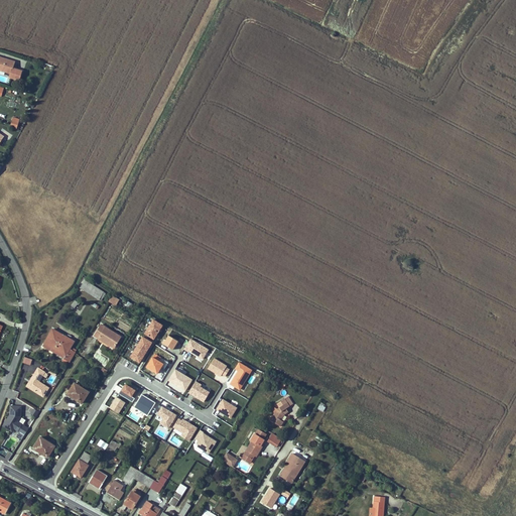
[(13,69),(15,62),(0,57),(0,71),(11,75),(10,78),(20,81),(23,72),(13,69)]
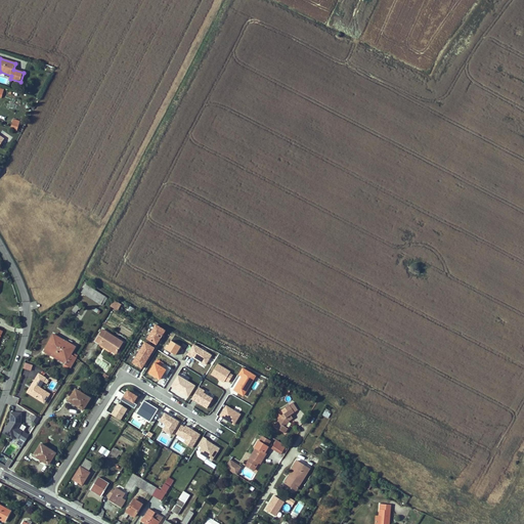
[(105,297),(86,285),(81,292),(100,304),(105,297)]
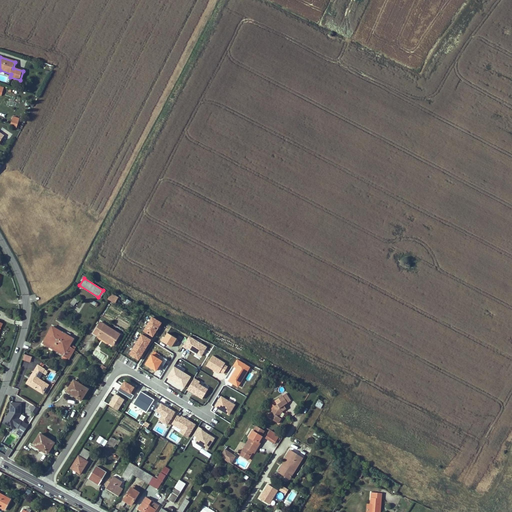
[(115,303),(118,297),(111,293),(108,299),(115,303)]
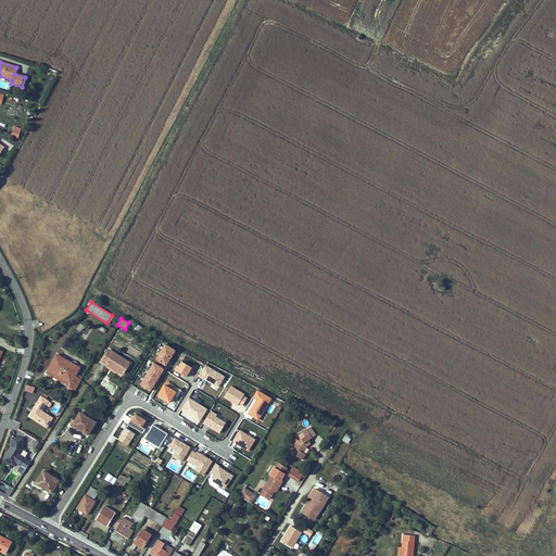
[(156,359),(166,365),(175,351),(165,344),(161,351),(160,353),(158,357),(156,359)]
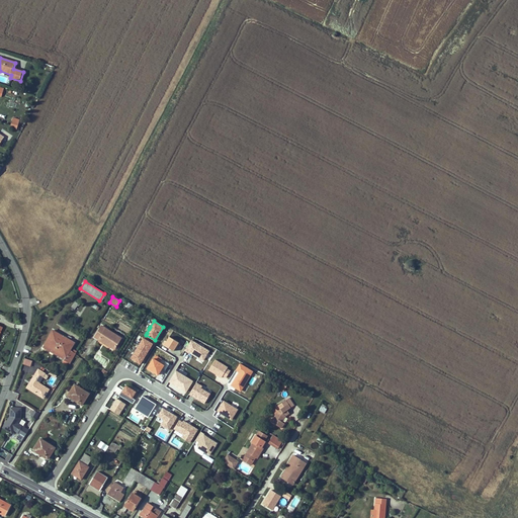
[(121,338),(101,326),(94,337),(103,342),(104,341),(115,348),(121,338)]
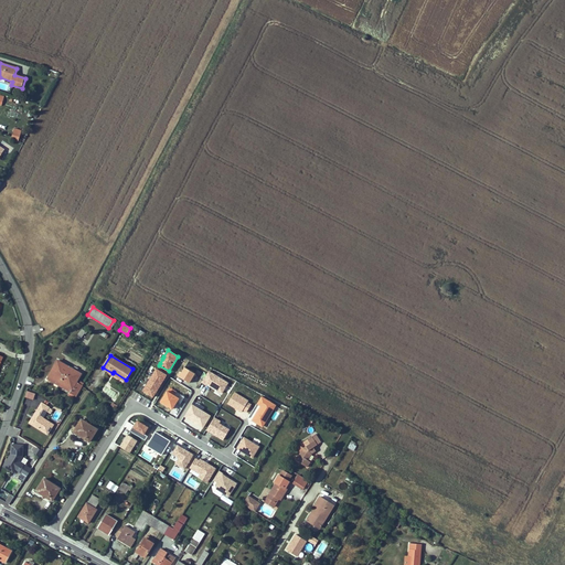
[(76,382),(81,374),(76,371),(78,369),(75,366),(73,369),(57,360),(49,375),(50,375),(48,379),(71,392),(68,395),(73,397),(74,395),(76,396),(82,385),(80,384),(76,382)]
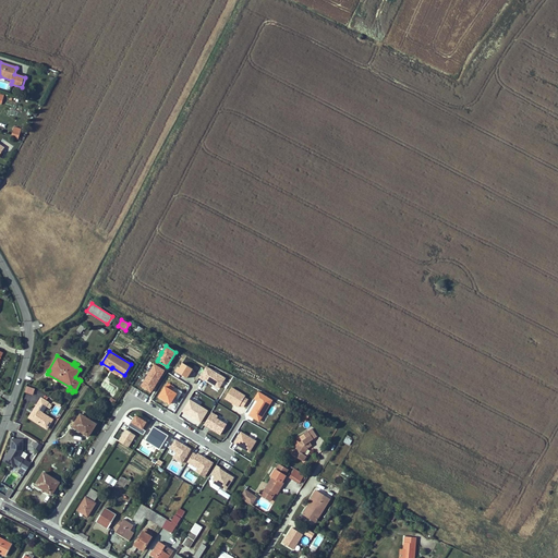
[(179,366),(176,371),(187,378),(190,374),(191,375),(194,370),(182,362),(180,367),(179,366)]
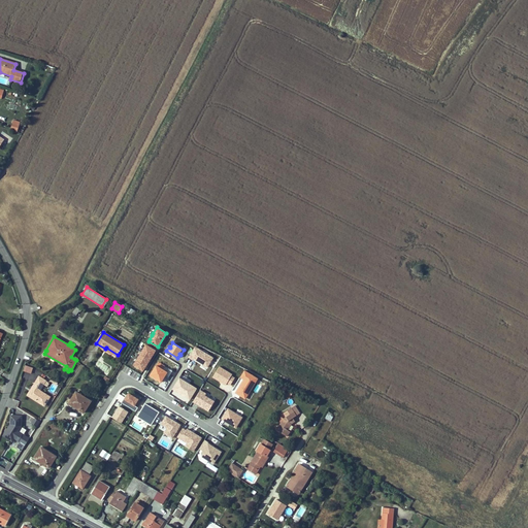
[(135,363),(133,365),(143,371),(156,351),(146,344),(143,350),(141,352),(139,356),(138,358),(135,363)]
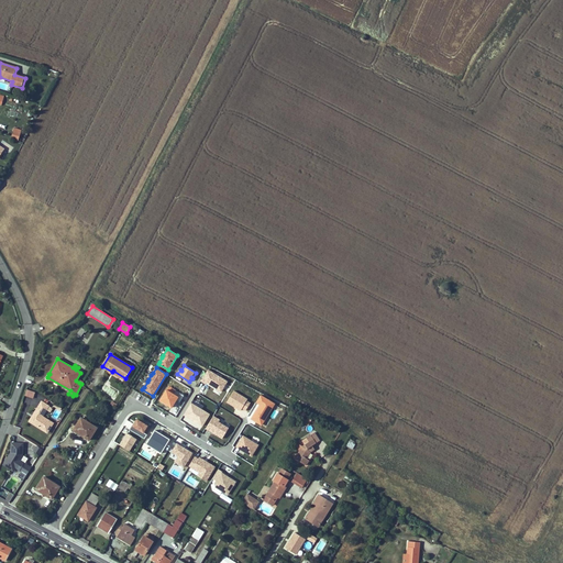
[(228,382),(208,370),(201,381),(206,384),(207,383),(221,392),(228,382)]
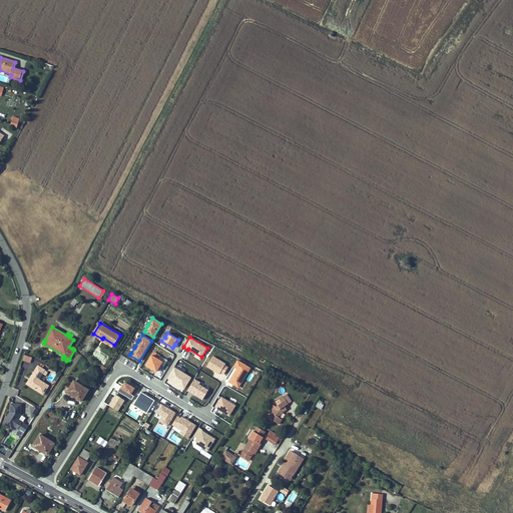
[(24,355),(22,361),(30,363),(32,358),(24,355)]
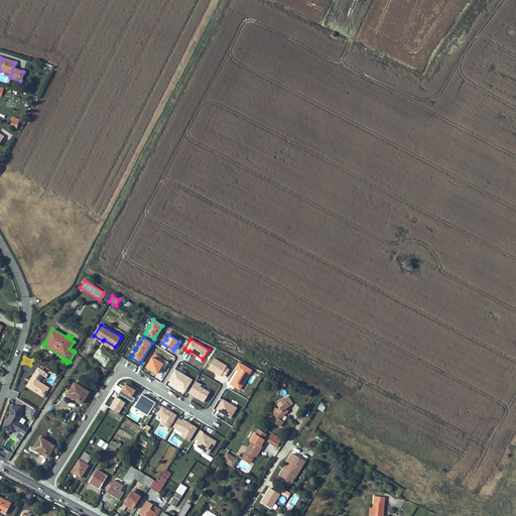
[(153,357),(147,367),(157,373),(161,367),(164,369),(168,363),(165,360),(163,364),(159,361),(153,357)]
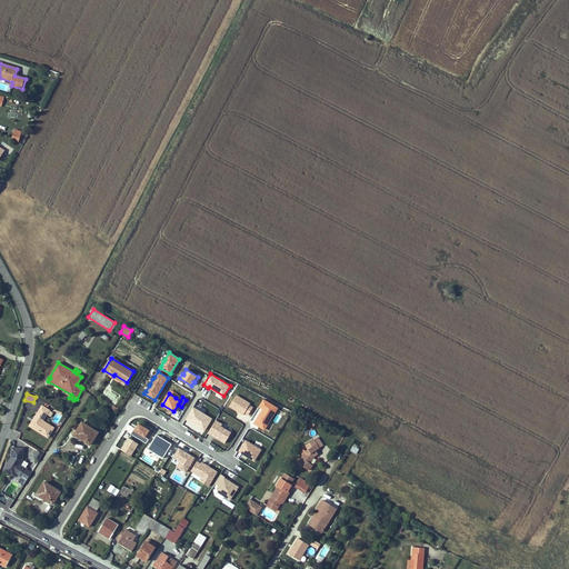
[(236,395),(229,406),(243,415),(245,412),(249,415),(253,408),(249,406),(250,403),(236,395)]
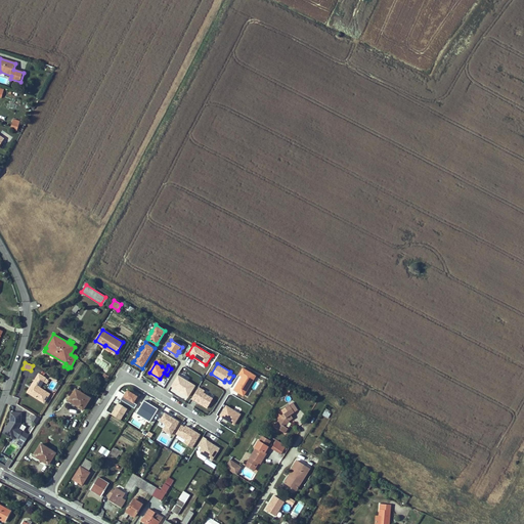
[(244,395),(256,376),(243,367),(238,374),(243,377),(234,390),(244,395)]
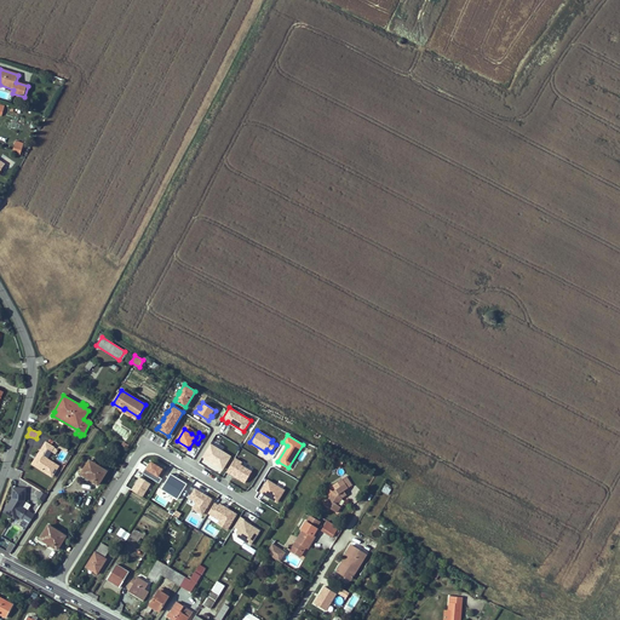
[(223,451),(224,447),(212,440),(211,443),(223,451)]
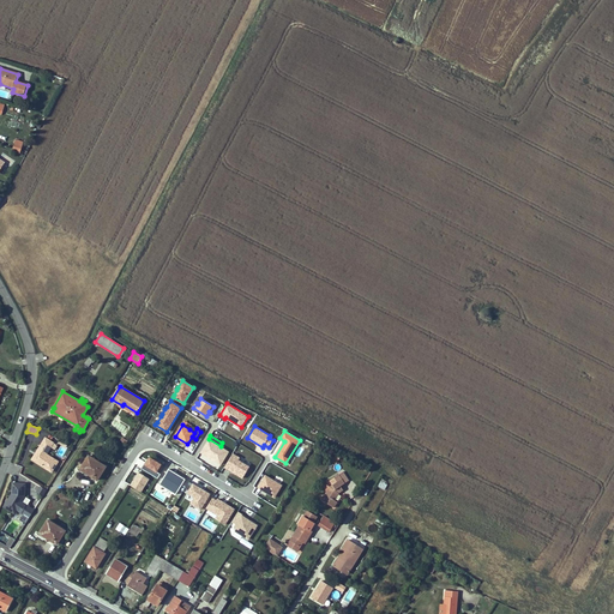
[(228,452),(221,446),(209,439),(200,452),(221,464),(228,452)]
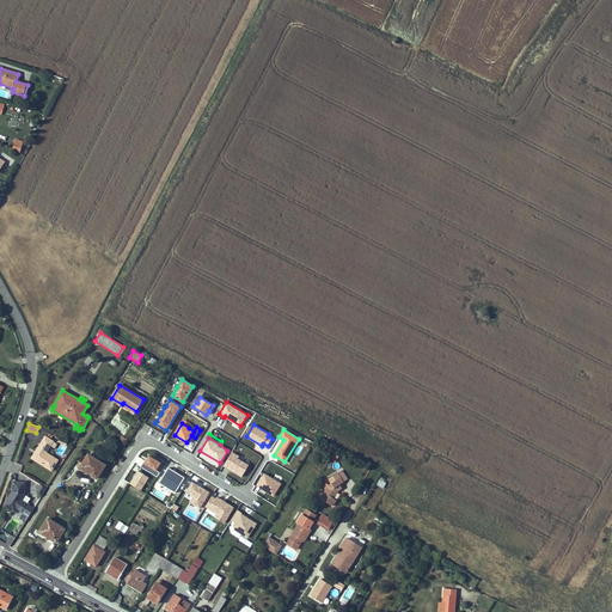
[(50,446),(43,441),(41,445),(46,447),(43,451),(47,452),(50,446)]
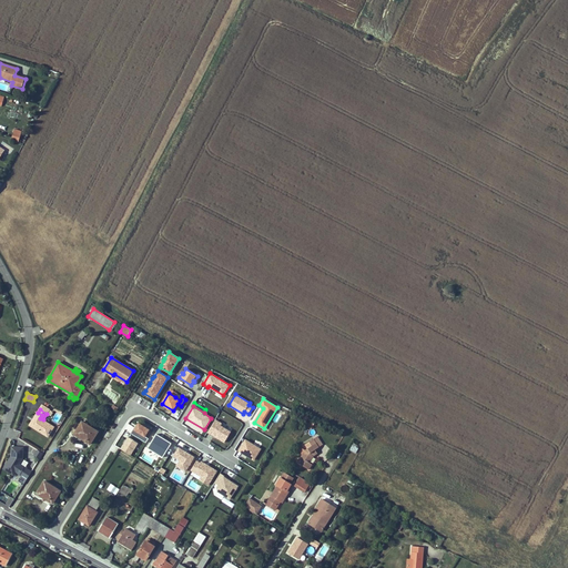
[(43,419),(40,418),(42,415),(38,413),(36,416),(37,416),(31,426),(48,436),(54,427),(43,419)]
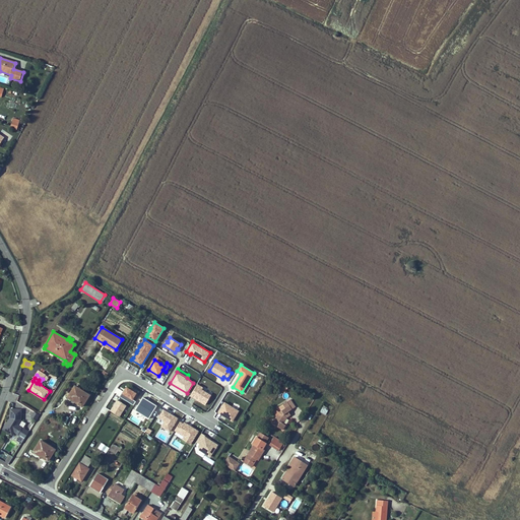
[(202,390),(203,388),(197,384),(190,395),(197,400),(198,398),(200,400),(200,401),(205,405),(211,395),(202,390)]
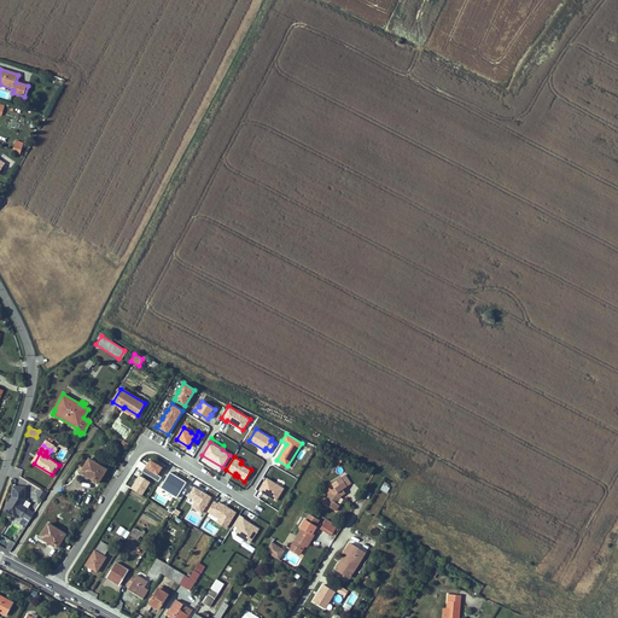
[(98,483),(106,470),(89,459),(80,474),(85,477),(83,478),(87,481),(89,477),(98,483)]
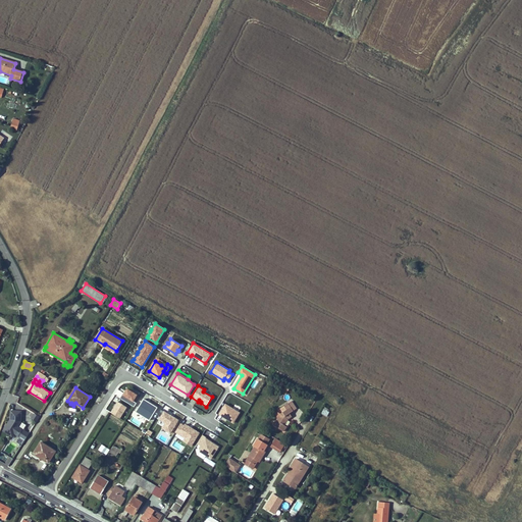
[(122,395),(120,399),(135,407),(137,403),(134,401),(137,395),(129,390),(128,389),(126,390),(125,392),(123,395),(122,395)]
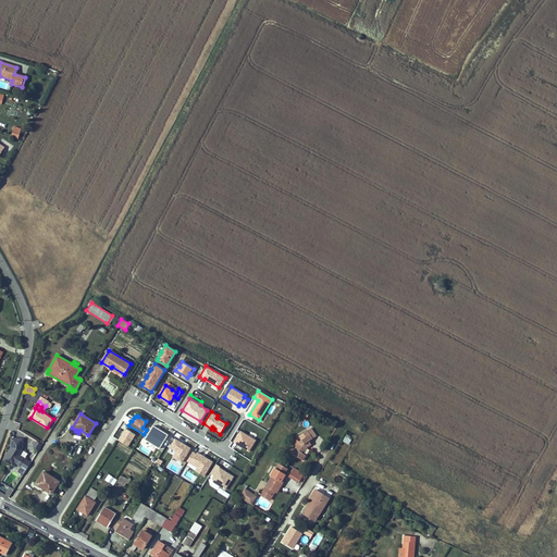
[(159,448),(168,434),(153,425),(145,440),(159,448)]
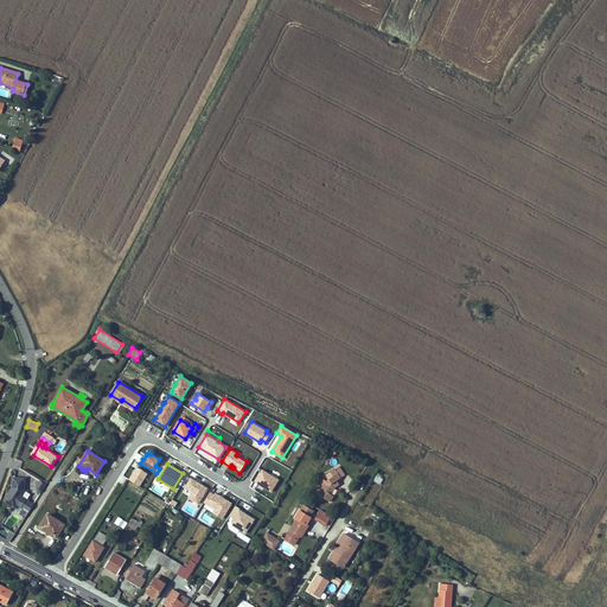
[(345,475),(339,466),(336,470),(340,478),(345,475)]
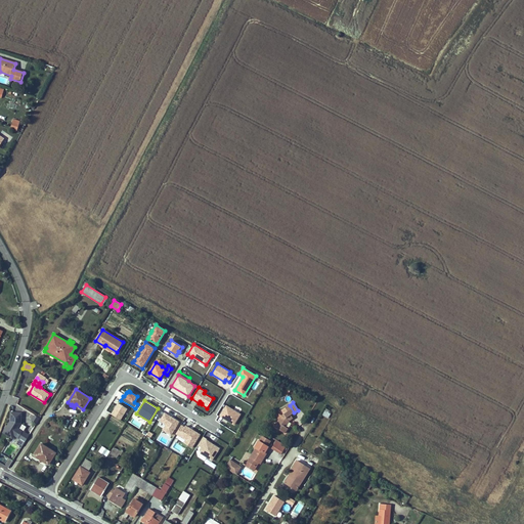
[(127,408),(119,403),(112,415),(121,420),(127,408)]
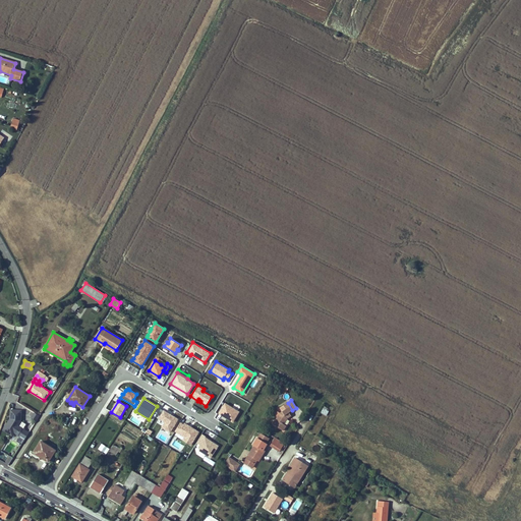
[(219,413),(233,422),(239,412),(225,403),(219,413)]
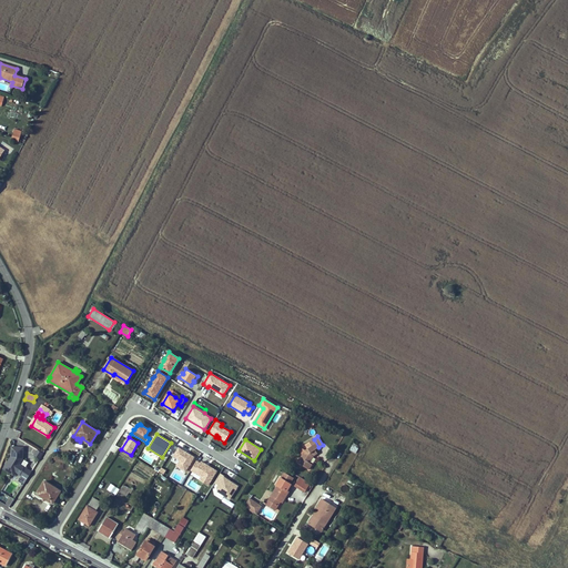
[(317,454),(315,449),(318,447),(314,439),(305,445),(307,448),(305,450),(302,455),(297,462),(310,469),(312,465),(310,463),(314,456),(317,454)]
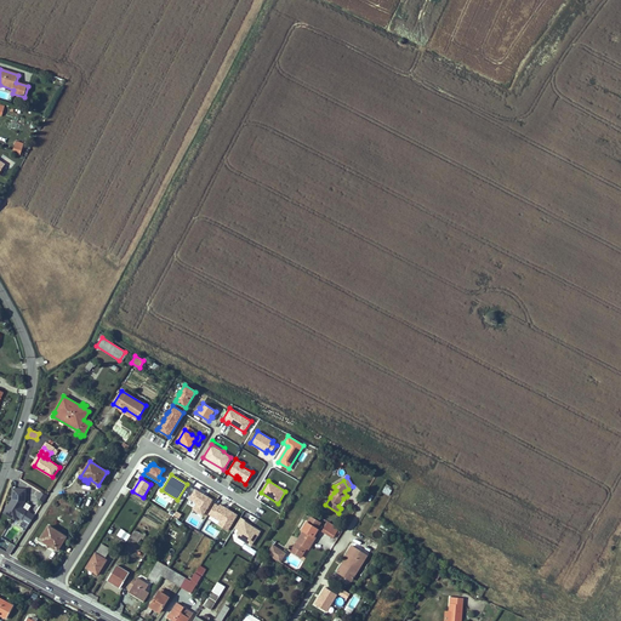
[(187,494),(191,496),(189,499),(197,503),(193,510),(203,516),(212,500),(192,486),(187,494)]
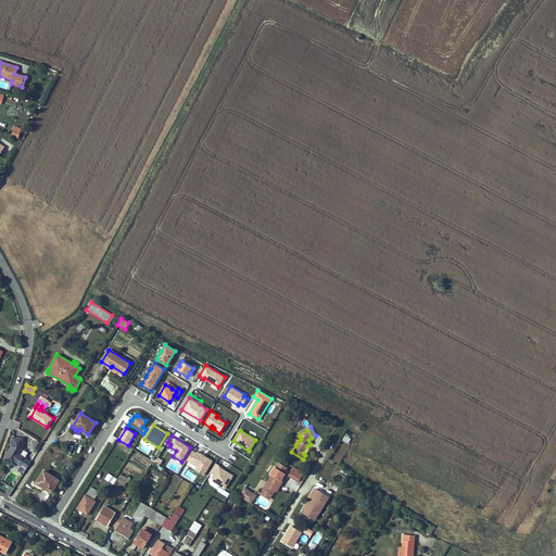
[(30,462),(20,454),(23,451),(23,438),(11,437),(11,447),(12,447),(12,449),(7,456),(16,462),(22,465),(23,466),(22,468),(21,467),(19,470),(23,474),(30,462)]
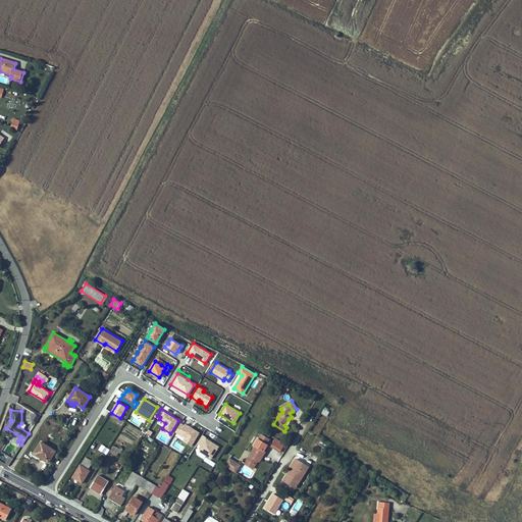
[(133,416),(131,420),(139,426),(142,422),(133,416)]
